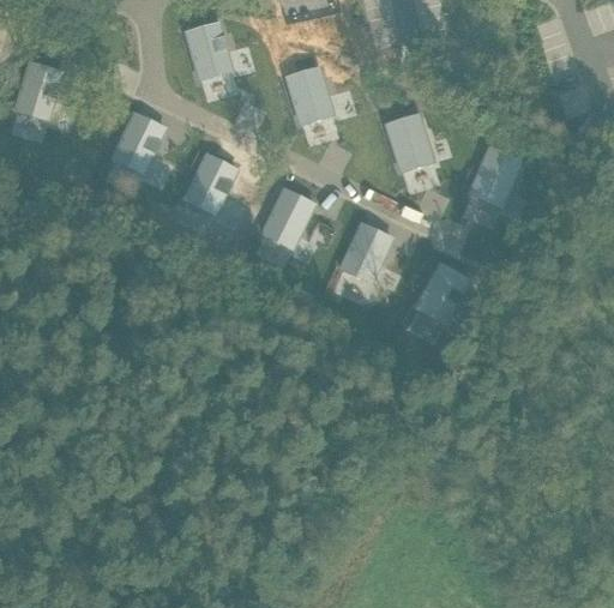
[(220,20),(186,29),(199,78),(233,68),(220,20)]
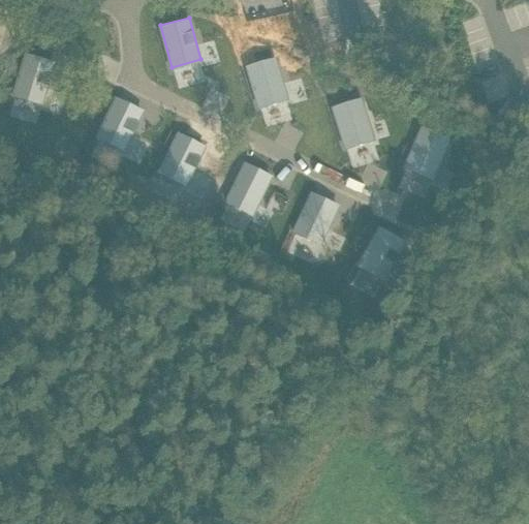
[(26,52),(13,93),(40,101),(53,60),(26,52)]
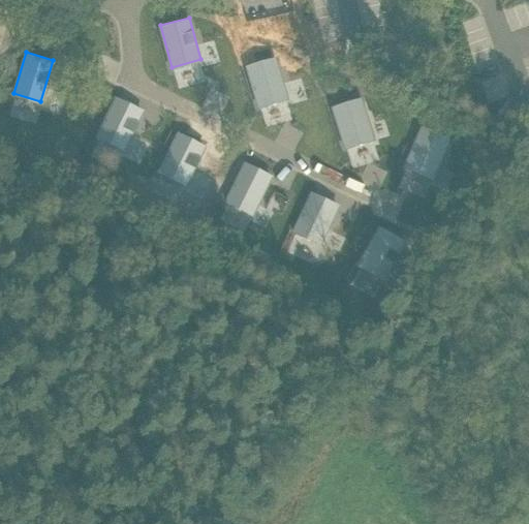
[(276,56),(247,65),(259,106),(288,97),(276,56)]
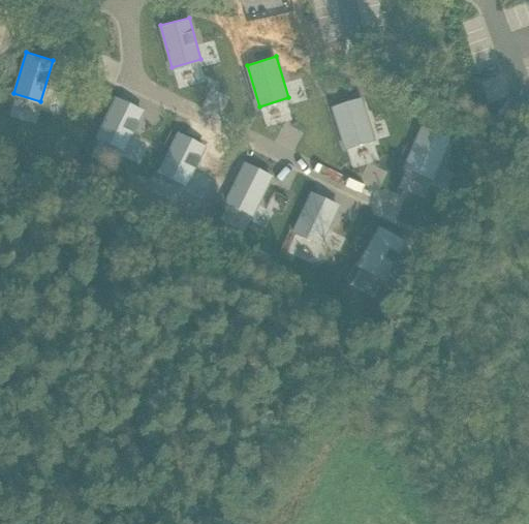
[(115,96),(96,136),(123,150),(143,109),(115,96)]
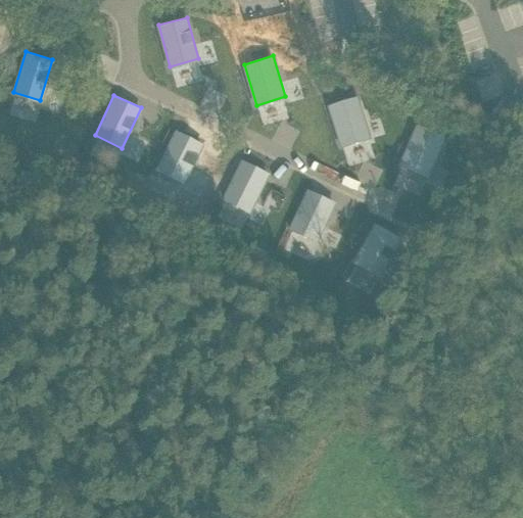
[(354,96),(326,104),(339,145),(367,137),(354,96)]
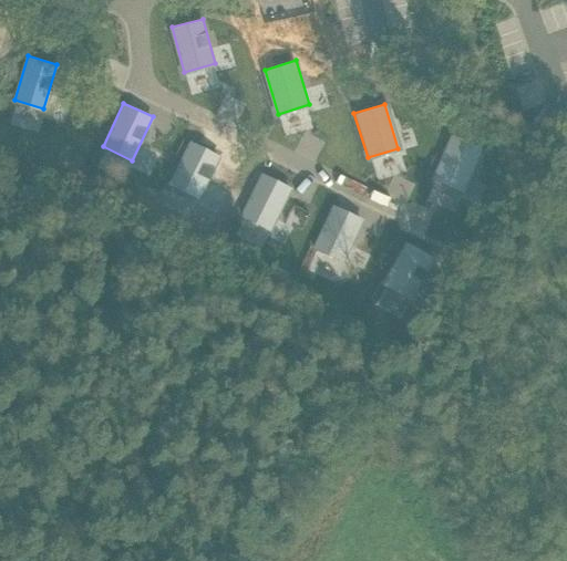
[(450,134),(431,177),(461,189),(478,147),(450,134)]
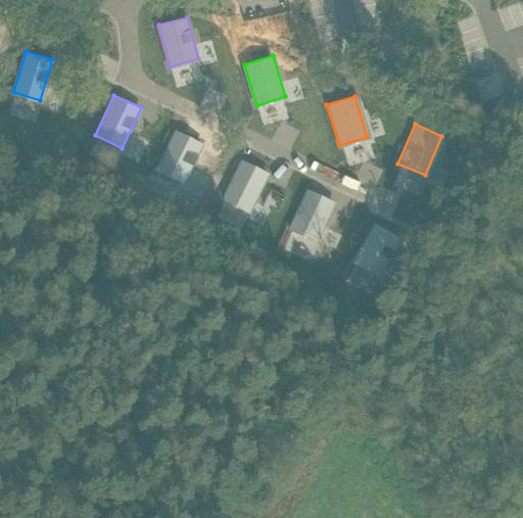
[(177,130),(157,169),(184,181),(202,142),(177,130)]
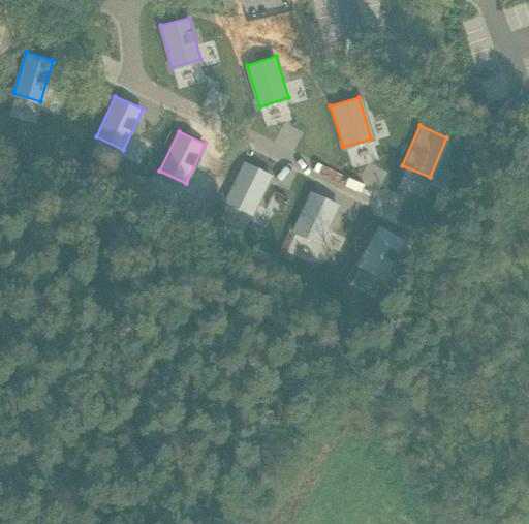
[(230,161),(222,157),(218,165),(226,170),(230,161)]
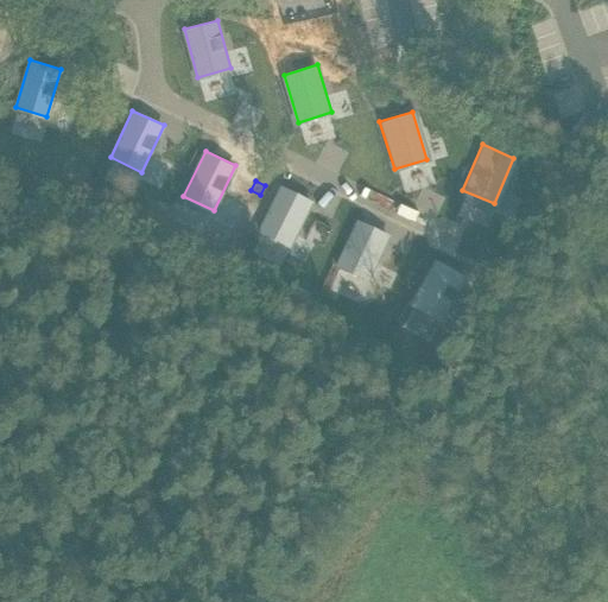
[(282,185),(259,230),(290,246),(312,201),(282,185)]
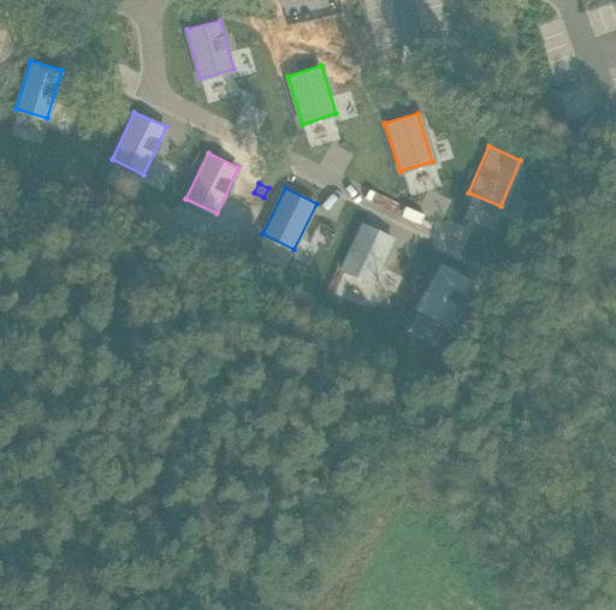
[(363,223),(342,268),(373,284),(395,237),(363,223)]
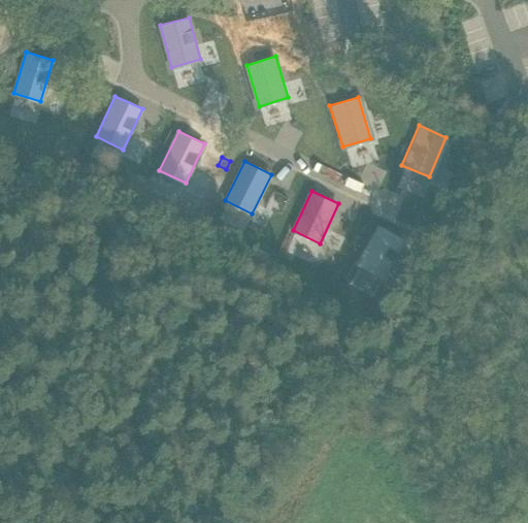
[(376,225),(355,264),(382,279),(402,240),(376,225)]
